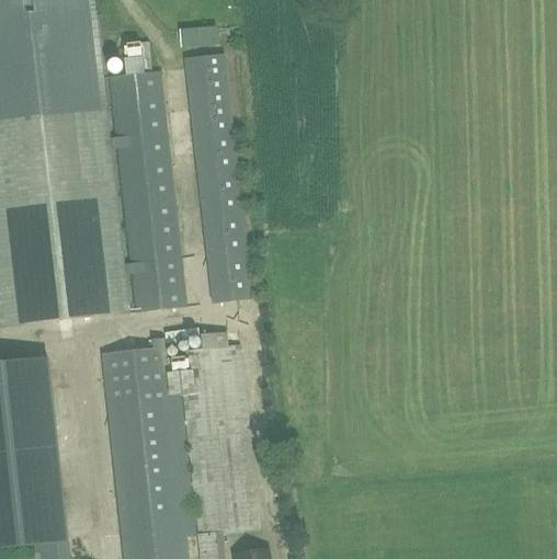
[(125,311),(102,110),(89,0),(0,0),(0,327),(125,311)]
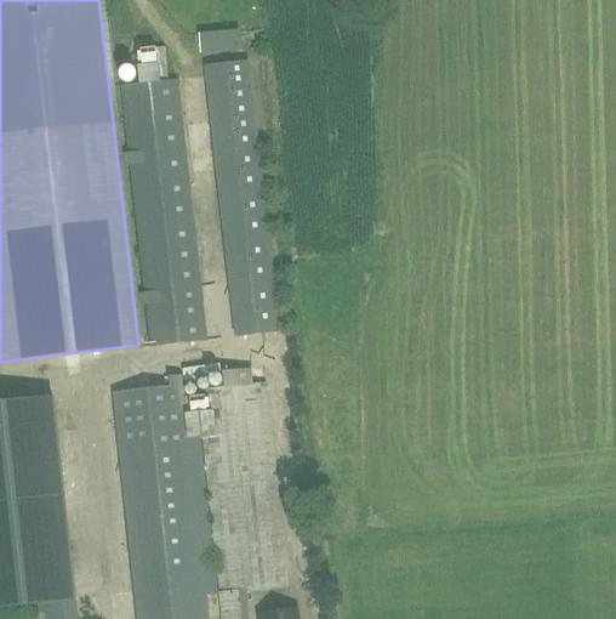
[(154,35),(135,37),(136,51),(155,50),(154,35)]
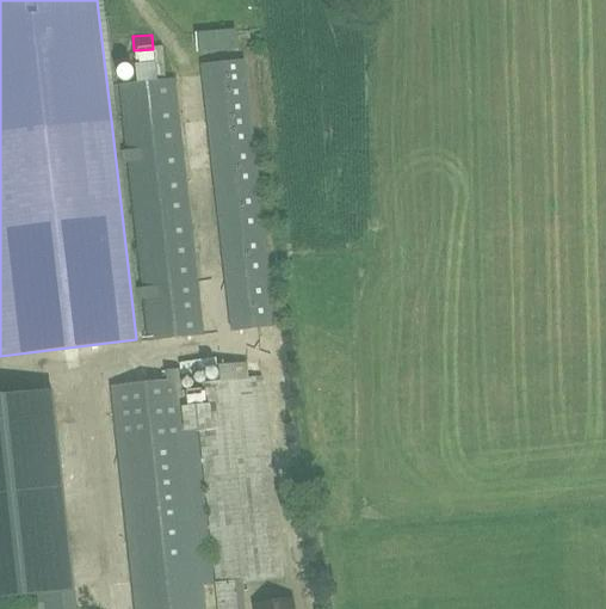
[(124,45),(109,50),(115,66),(129,60),(124,45)]
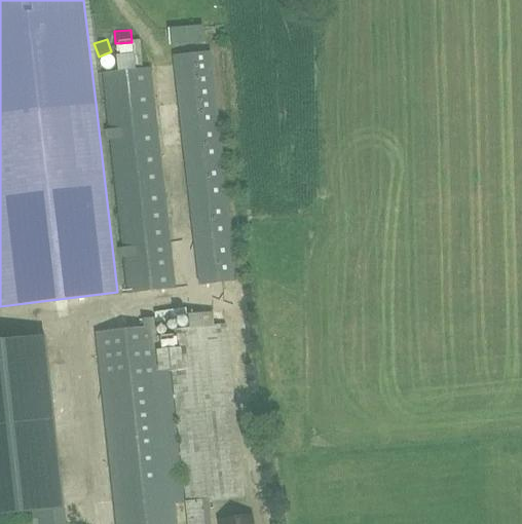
[(133,61),(133,44),(116,45),(116,61),(133,61)]
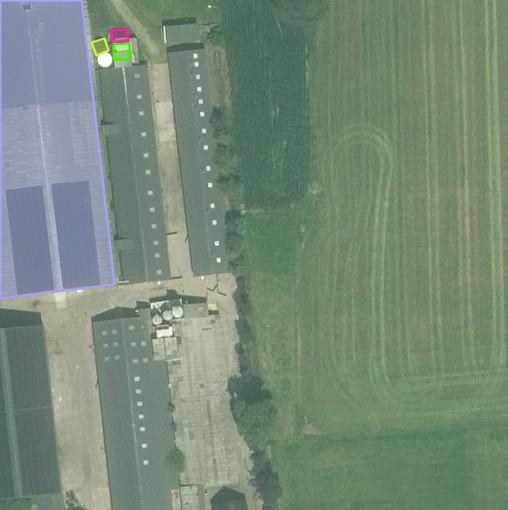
[(227,271),(203,49),(165,54),(190,275),(227,271)]
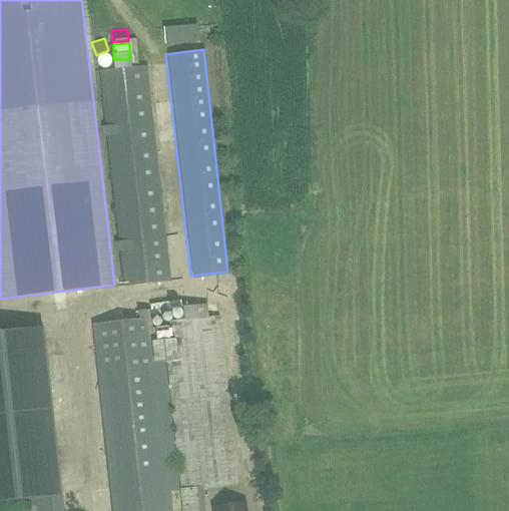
[(168,278),(144,64),(96,70),(120,285),(168,278)]
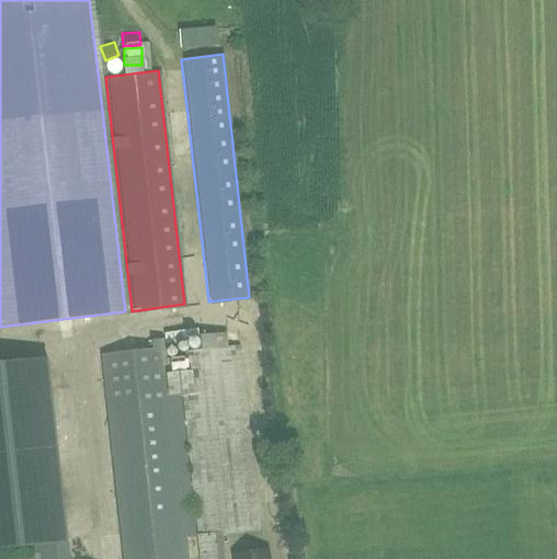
[(236,345),(224,346),(175,352),(175,356),(163,357),(163,349),(101,355),(122,558),(183,558),(182,536),(196,534),(199,558),(222,558),(219,532),(257,527),(236,345)]
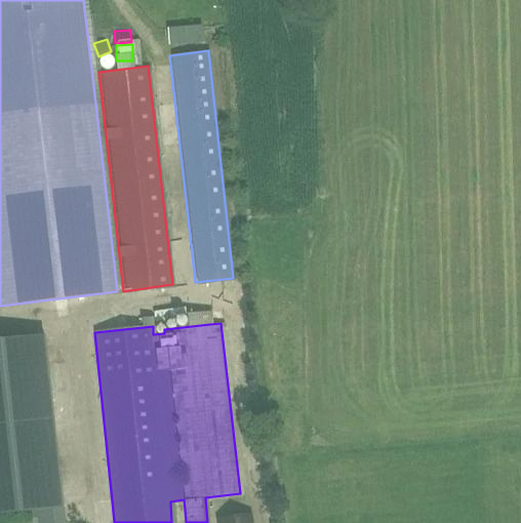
[(44,344),(26,349),(29,359),(46,355),(44,344)]
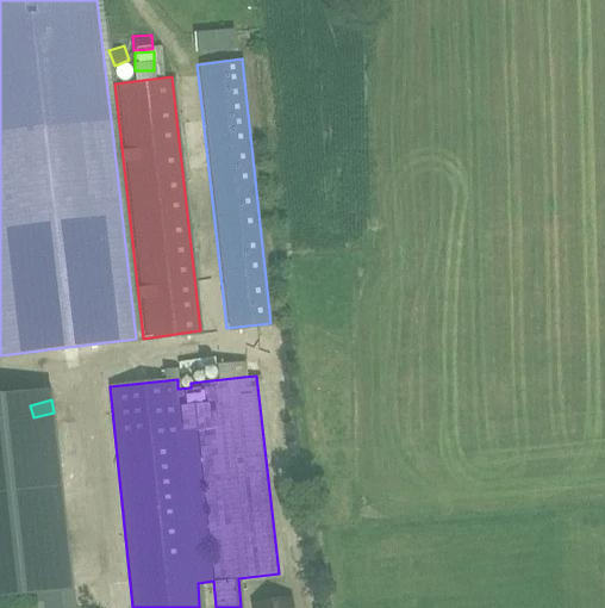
[(289,607),(288,597),(251,603),(251,607),(289,607)]
